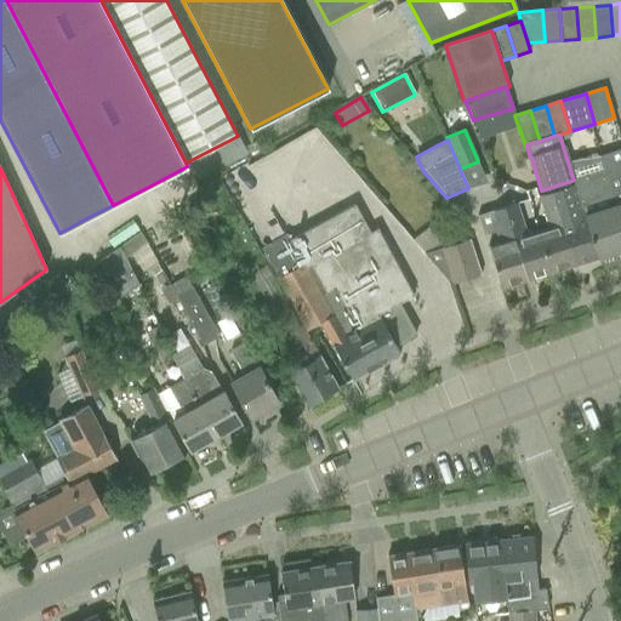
[(620,167),(607,174),(616,206),(609,209),(620,245),(620,167)]
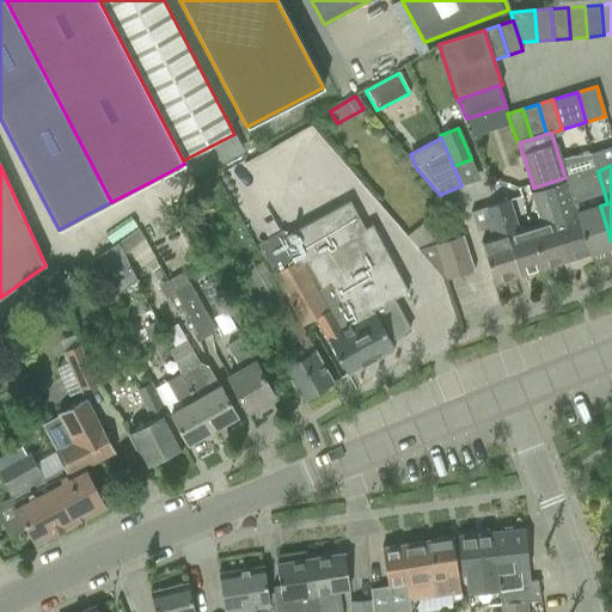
[(579,171),(564,175),(565,177),(563,178),(574,213),(576,213),(588,254),(611,246),(611,242),(600,206),(607,203),(598,171),(580,176),(579,171)]
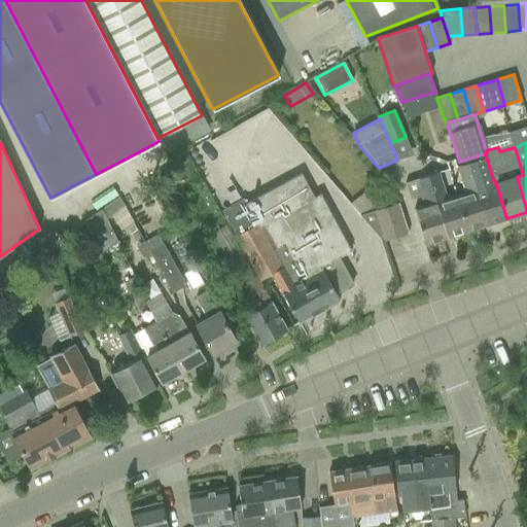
[(465,160),(467,163),(487,225),(506,218),(496,183),(494,183),(485,153),(465,160)]
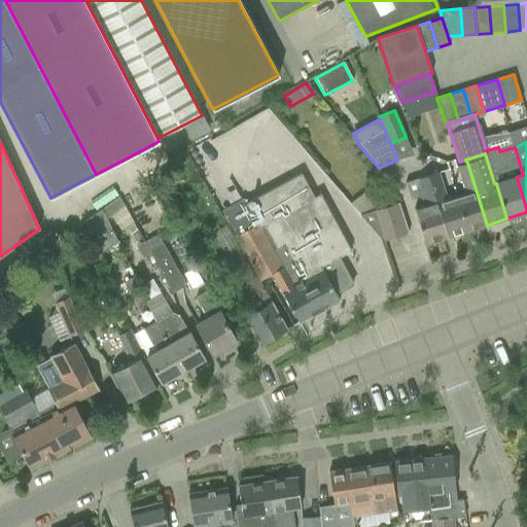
[(487,225),(467,163),(456,167),(464,194),(455,196),(467,232),(487,225)]
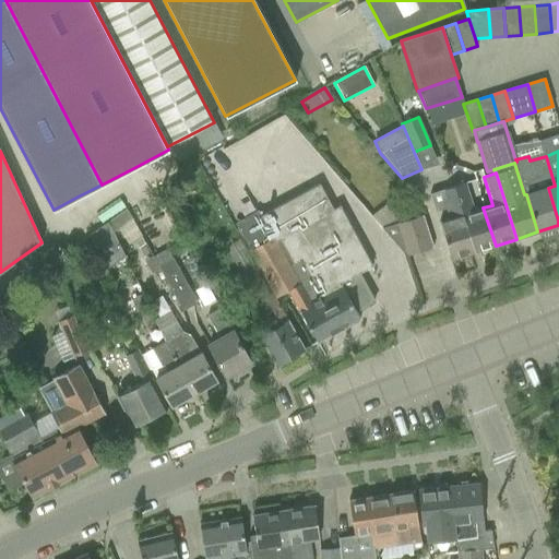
[(496,246),(483,207),(472,212),(463,183),(452,187),(473,252),(496,246)]
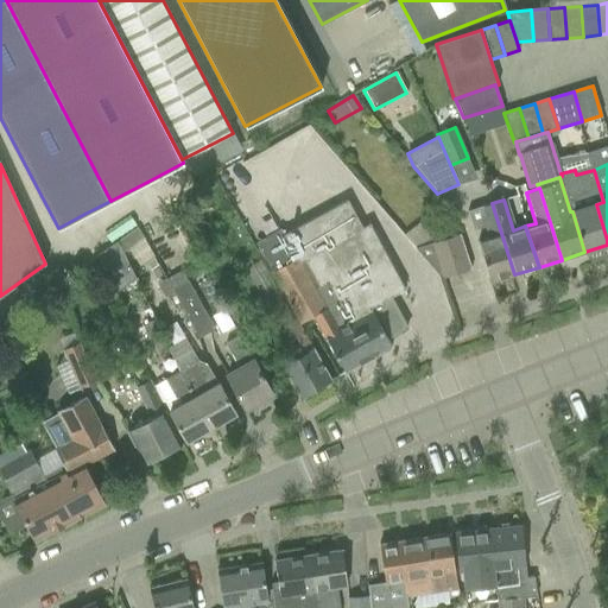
[(284,235),(280,228),(255,244),(299,324),(314,316),(344,373),(391,347),(371,308),(374,305),(392,337),(406,329),(390,297),(404,289),(369,225),(362,228),(347,201),(284,235)]
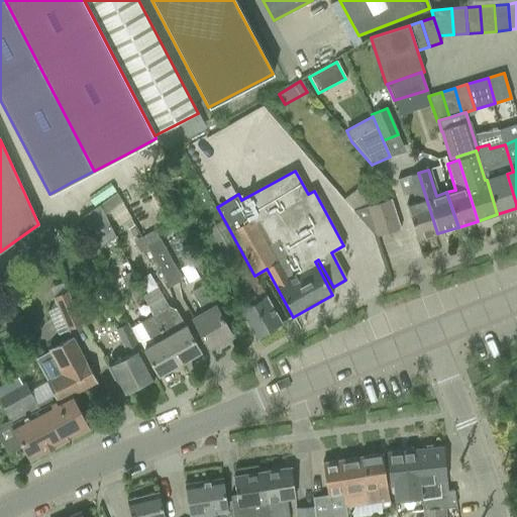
[(437,233),(418,173),(397,180),(402,195),(412,192),(415,203),(405,206),(411,221),(417,240),(437,233)]
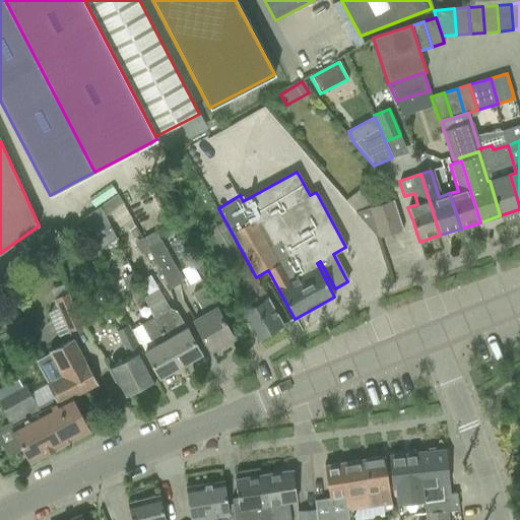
[(117,195),(100,206),(105,216),(106,218),(110,216),(124,206),(117,195)]
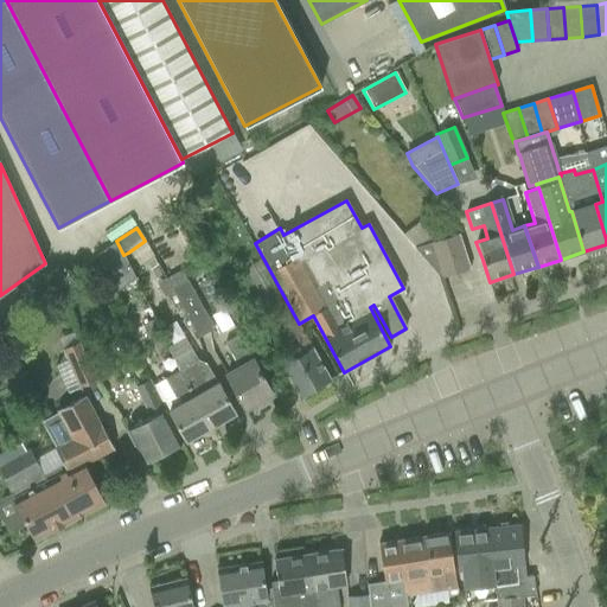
[(459,234),(434,242),(415,248),(441,278),(471,268),(459,234)]
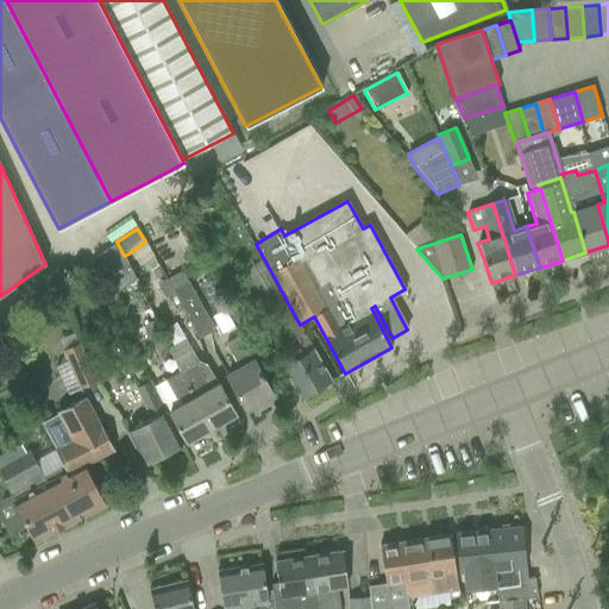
[(117,242),(98,256),(113,295),(136,280),(124,256),(123,253),(117,242)]
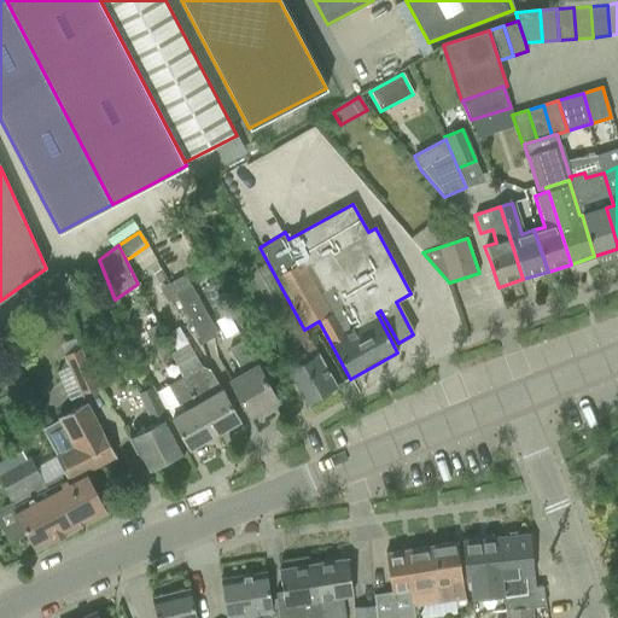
[(263,266),(249,274),(280,328),(295,320),(263,266)]
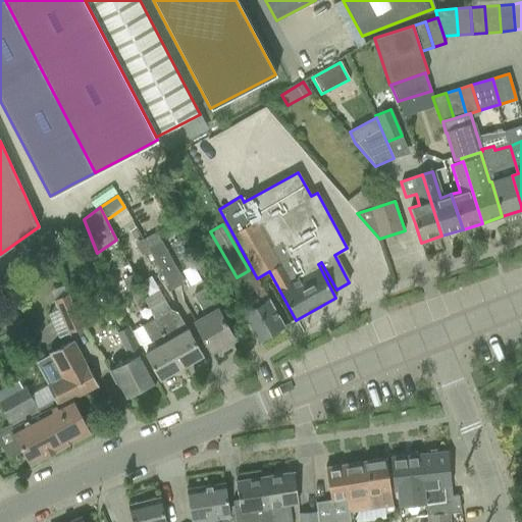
[(162,245),(149,252),(170,291),(184,283),(162,245)]
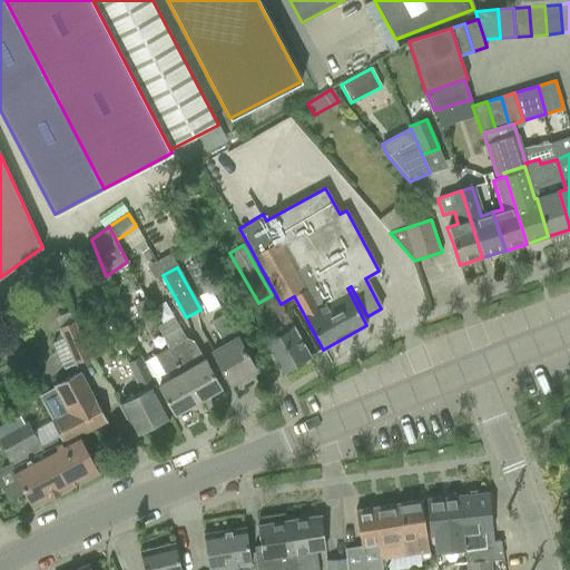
[(282,333),(264,342),(282,373),(310,357),(277,300),(266,305),(282,333)]
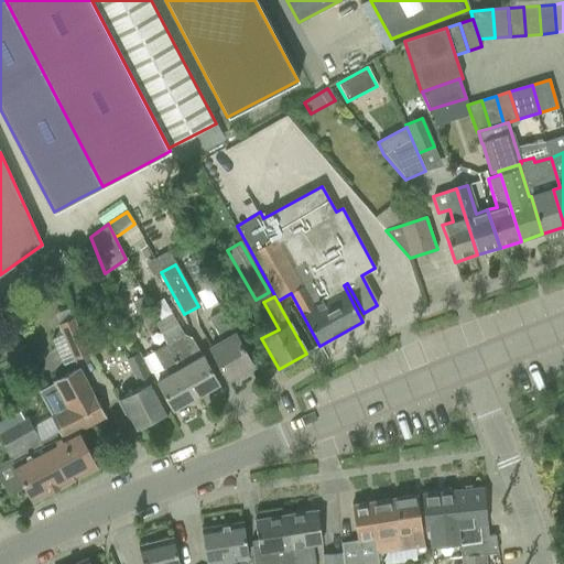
[(89,310),(75,316),(91,353),(106,346),(89,310)]
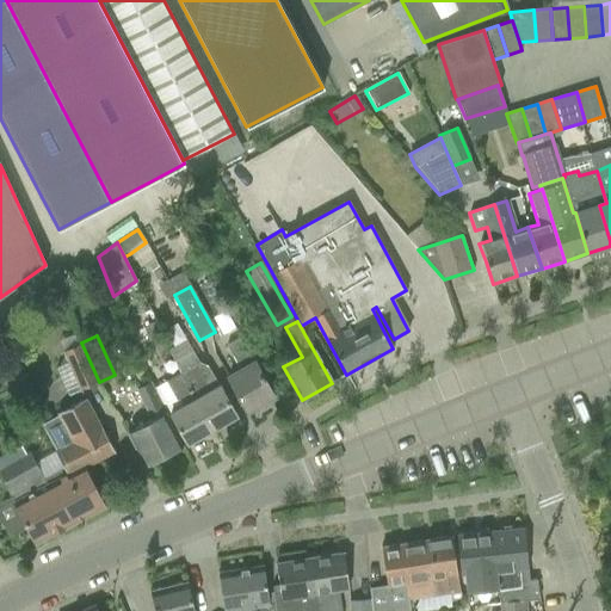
[(273,395),(241,338),(227,346),(240,371),(228,378),(246,411),(273,395)]
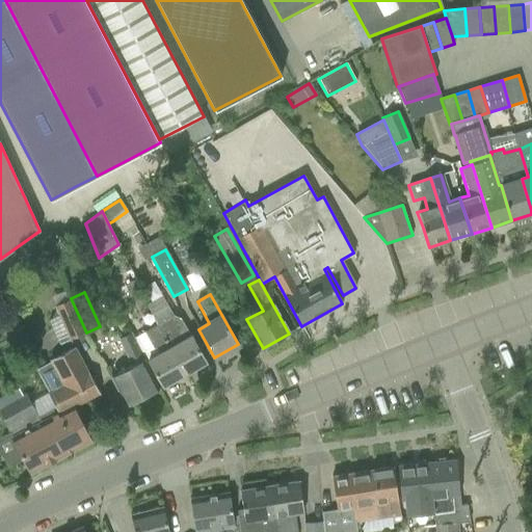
[(72,339),(86,333),(71,298),(56,304),(72,339)]
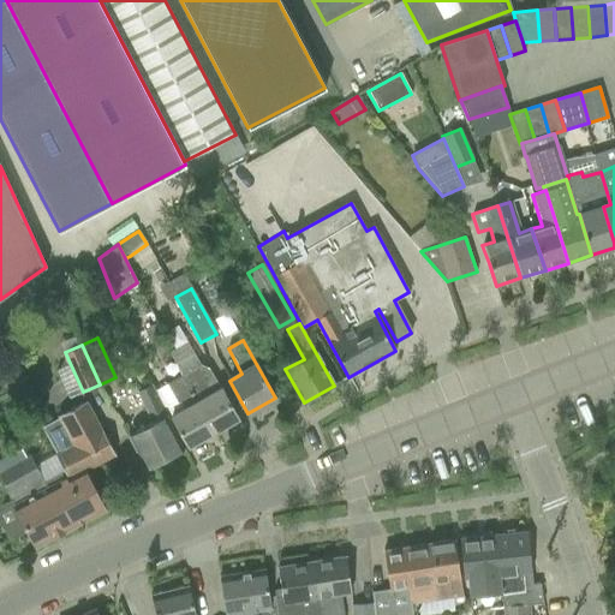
[(237,419),(220,389),(209,370),(201,365),(181,376),(213,434),(237,419)]
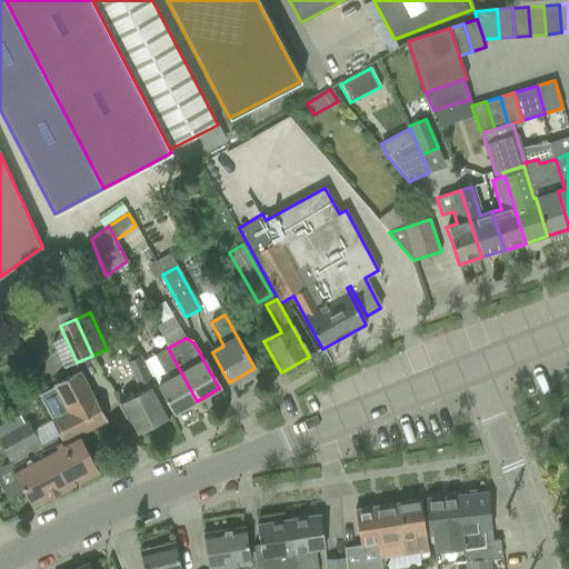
[(197,401),(168,348),(155,355),(166,373),(168,371),(171,378),(159,386),(175,413),(197,401)]
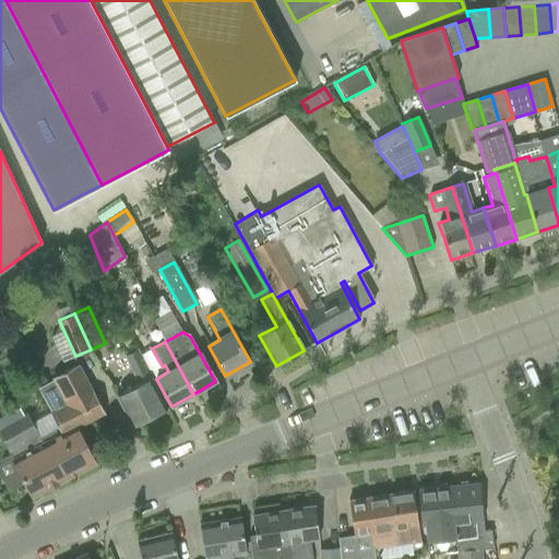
[(166,408),(137,352),(126,357),(140,383),(116,396),(132,427),(166,408)]
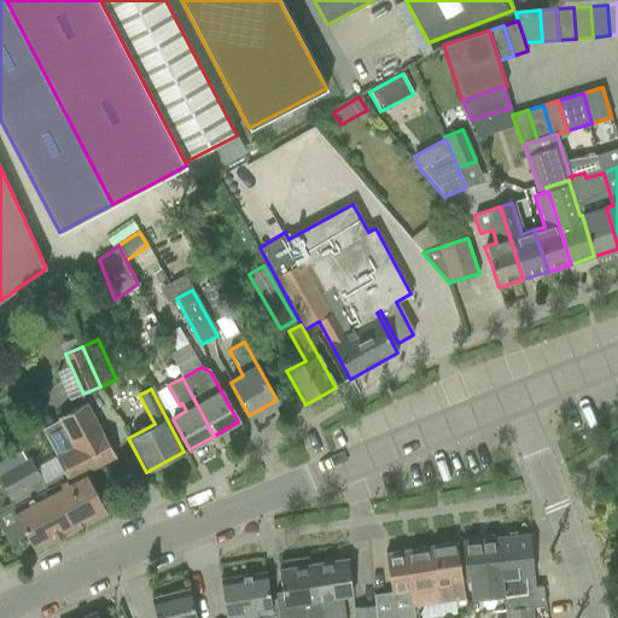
[(87,404),(59,419),(41,427),(65,473),(69,481),(76,477),(82,488),(91,483),(85,472),(115,456),(87,404)]
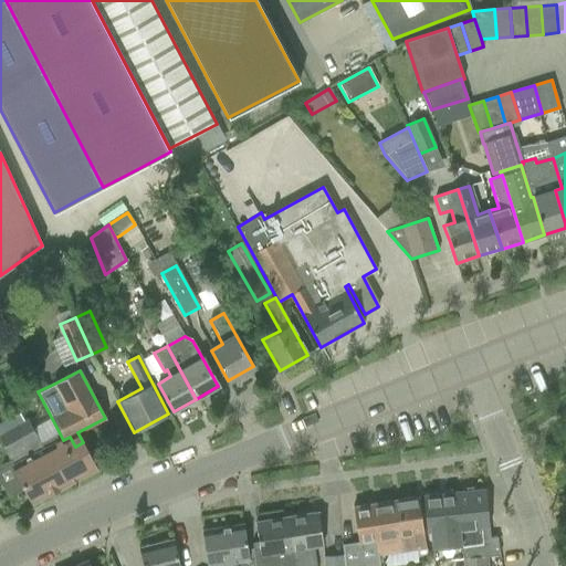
[(29,421),(18,427),(17,428),(31,457),(38,453),(56,490),(96,469),(83,442),(75,447),(70,437),(63,440),(60,433),(40,443),(29,421)]
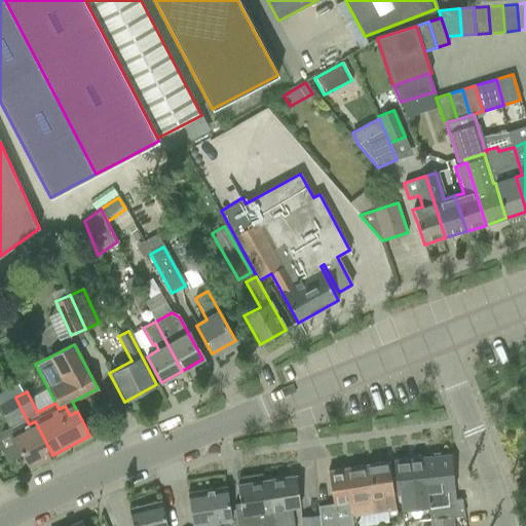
[(29,424),(15,398),(0,405),(0,407),(10,427),(0,431),(0,445),(7,460),(22,453),(29,467),(52,455),(35,421),(29,424)]
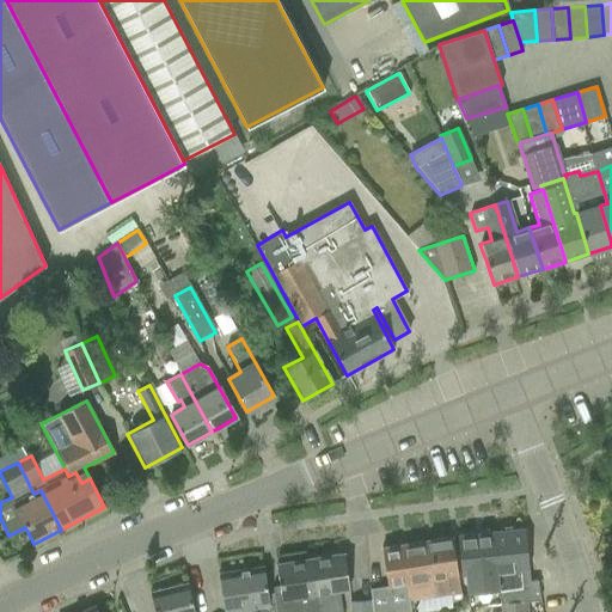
[(503,531),(490,533),(494,573),(496,571),(497,589),(499,597),(501,604),(502,604),(502,611),(526,611),(526,601),(540,600),(537,582),(537,581),(530,581),(524,530),(510,531),(510,527),(502,527),(503,531)]
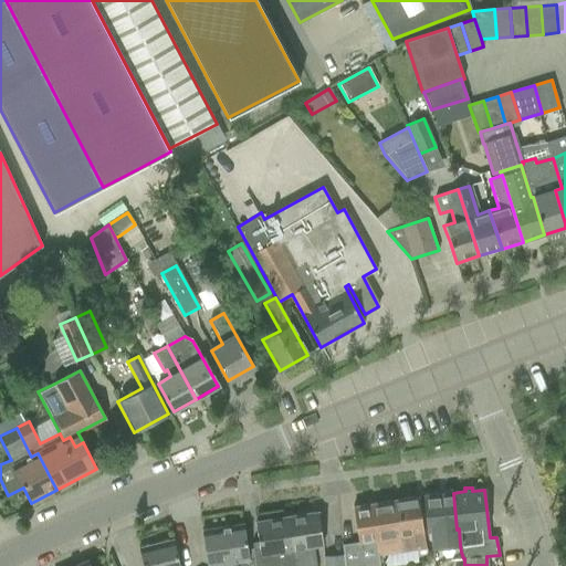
[(453,493),(422,495),(426,533),(431,532),(432,548),(460,545),(459,528),(457,530),(453,493)]
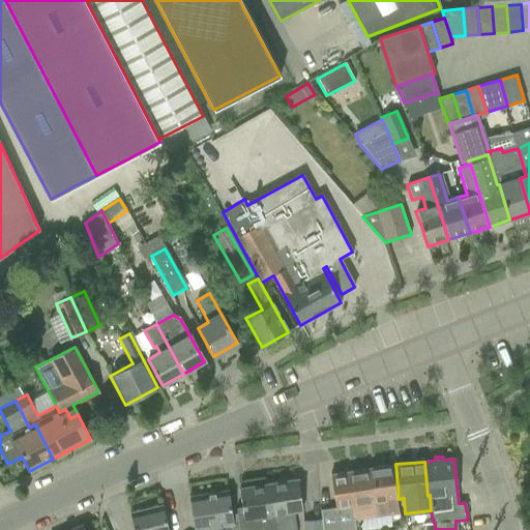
[(369,469),(376,517),(399,513),(390,466),(369,469)]
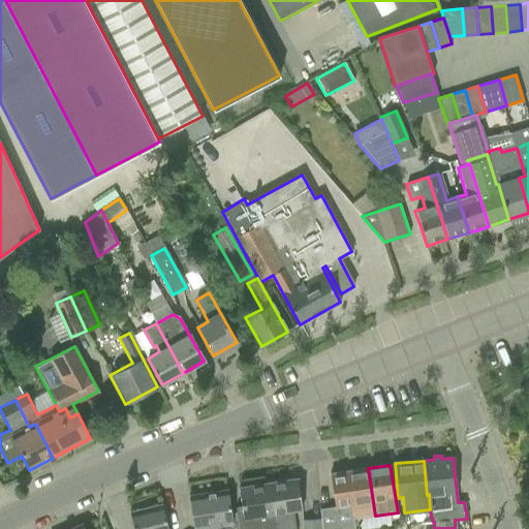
[(375,516),(368,468),(330,474),(336,514),(351,511),(352,520),(375,516)]
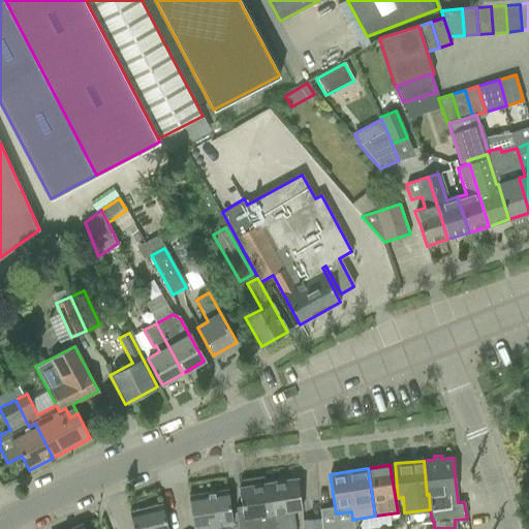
[(297,478),(268,484),(273,515),(274,528),(294,528),(292,511),(302,509),(297,478)]
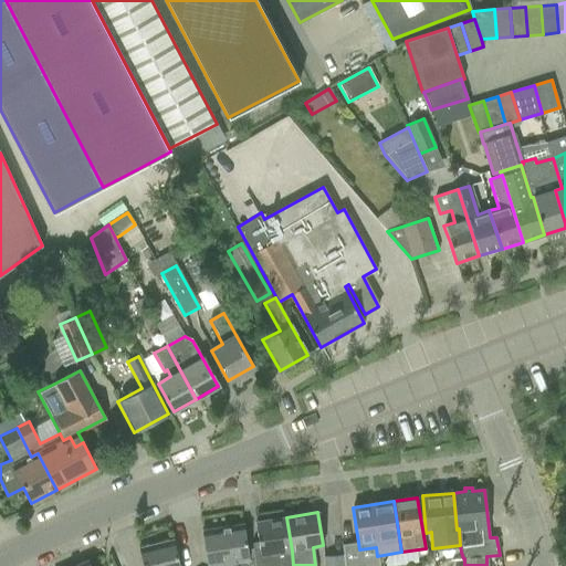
[(258,538),(251,540),(252,546),(252,553),(254,565),(293,565),(292,551),(286,517),(255,522),(258,538)]
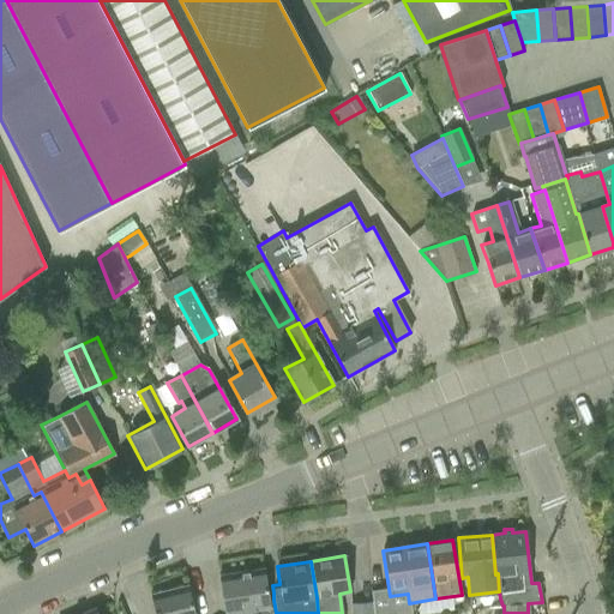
[(264,569),(218,576),(222,601),(223,613),(276,613),(274,600),(274,593),(269,593),(264,569)]
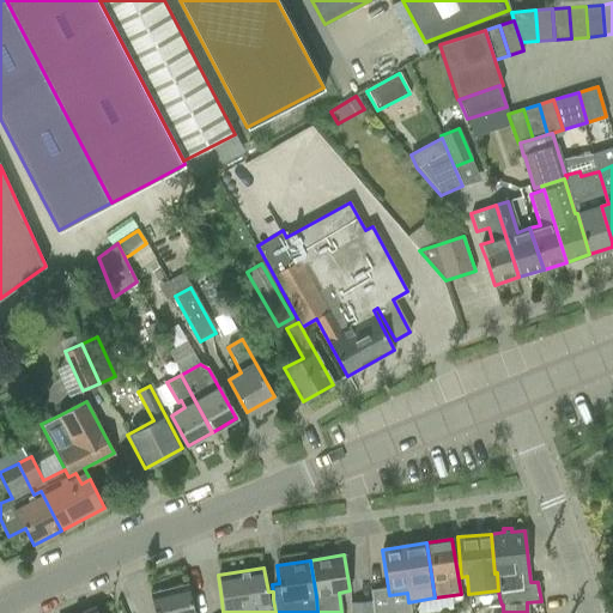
[(194,612),(187,583),(150,593),(155,612),(194,612)]
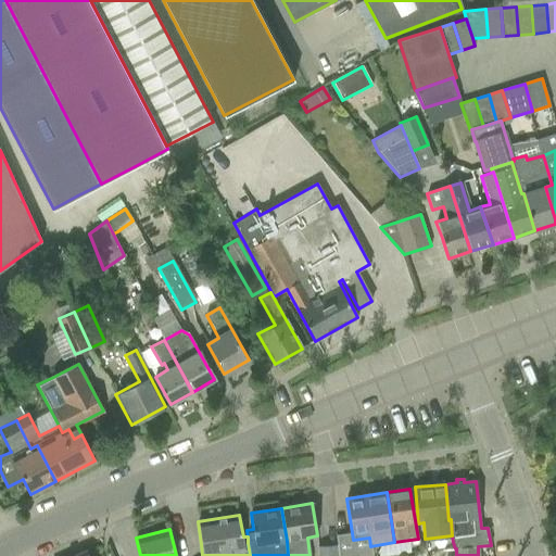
[(337,555),(336,545),(317,546),(317,555),(337,555)]
